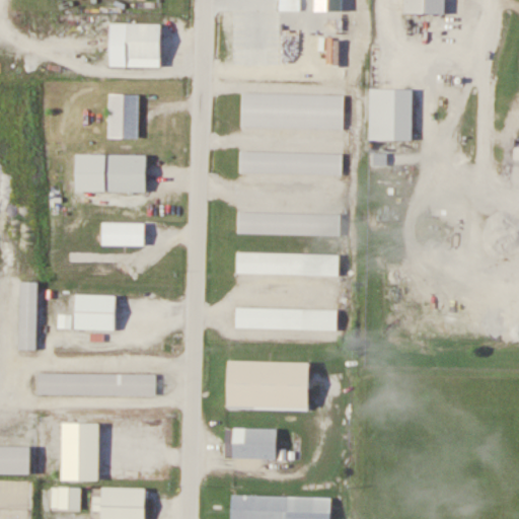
[(405,0),(446,0),(446,11),(405,11),(405,0)]
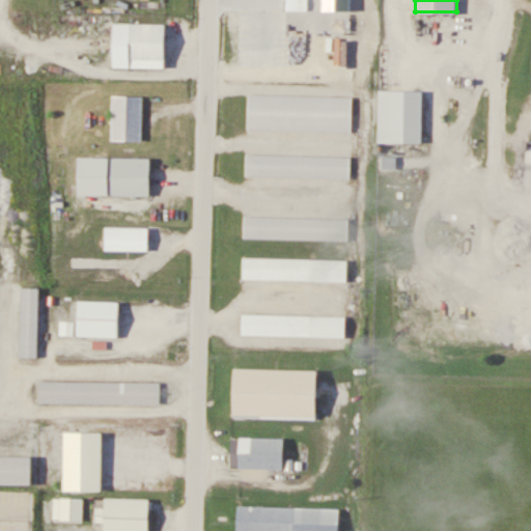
[(114,22),(113,66),(163,67),(164,23),(114,22)]
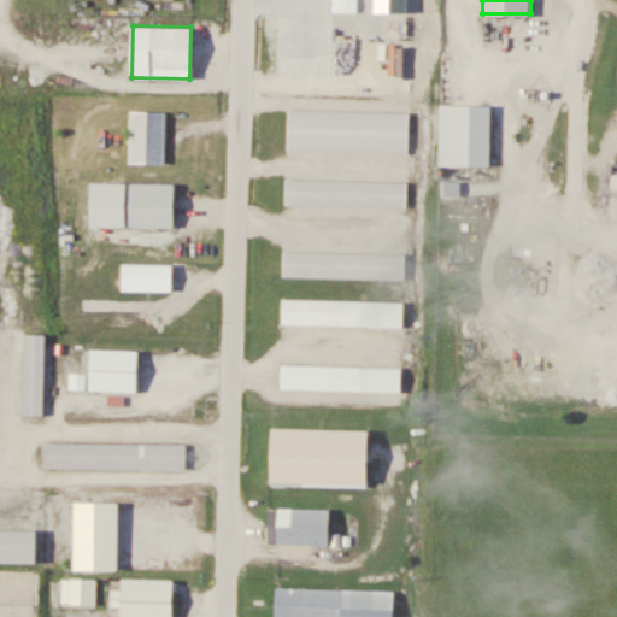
[(441,104),(440,164),(491,165),(492,105),(441,104)]
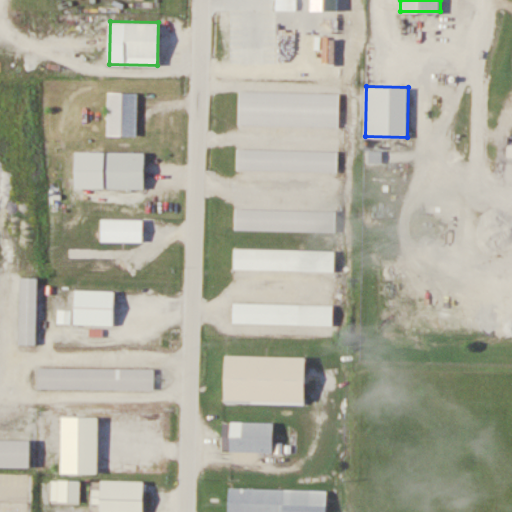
[(239,90),(238,124),(339,127),(340,93),(239,90)]
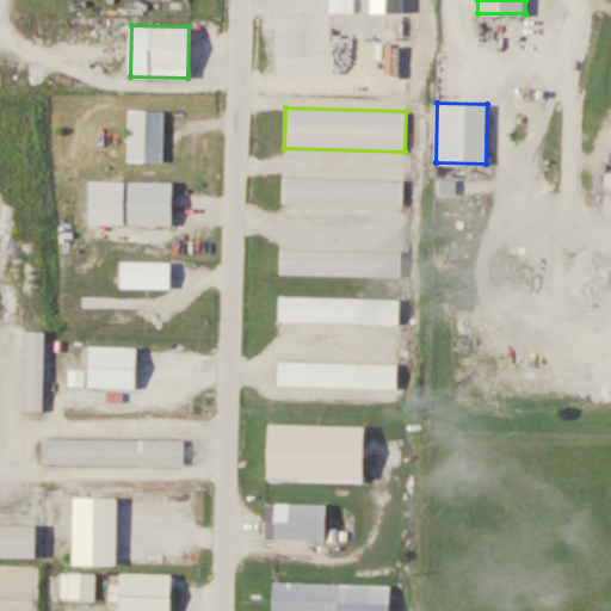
[(129,109),(164,110),(164,161),(129,160),(129,109)]
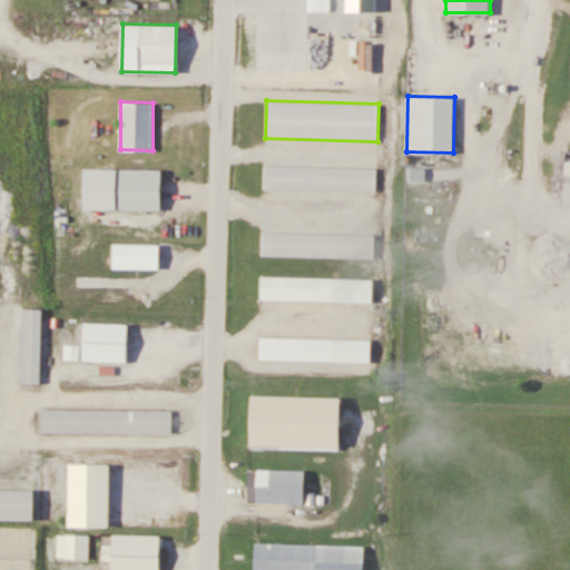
[(264,165),(264,187),(375,189),(375,167),(264,165)]
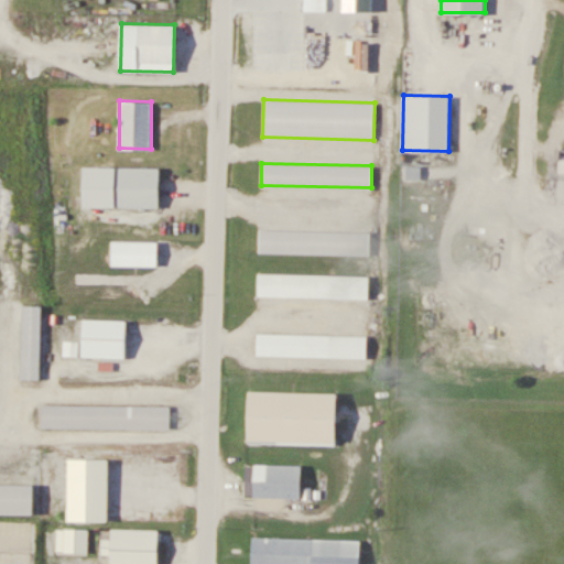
[(112,166),(112,206),(159,206),(159,165),(112,166)]
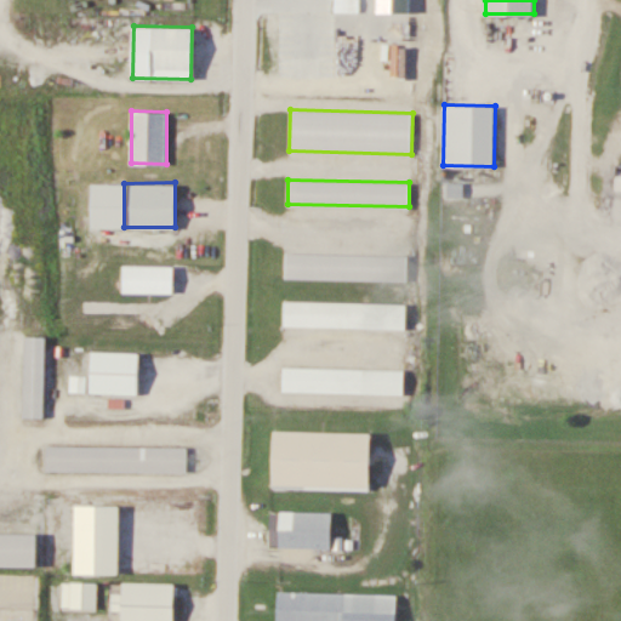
[(285,251),(408,254),(408,279),(285,277),(285,251)]
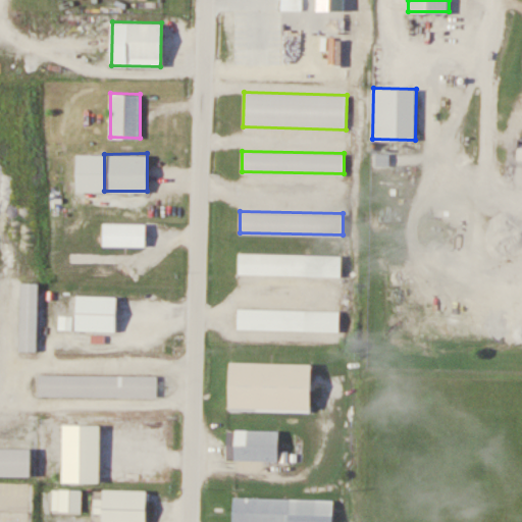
[(103,221),(103,246),(145,246),(145,223),(103,221)]
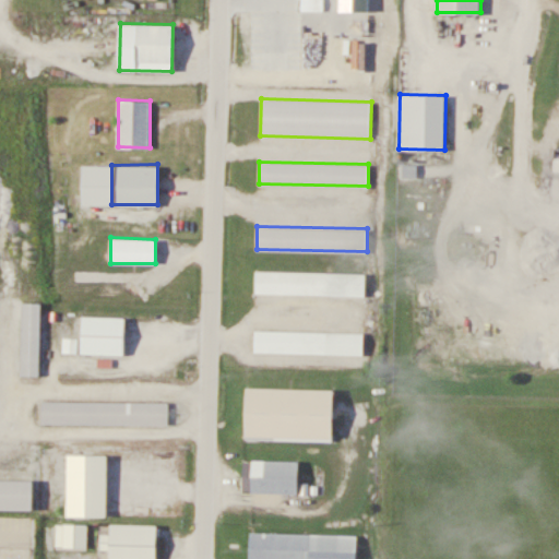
[(260,264),(259,284),(366,288),(367,268),(260,264)]
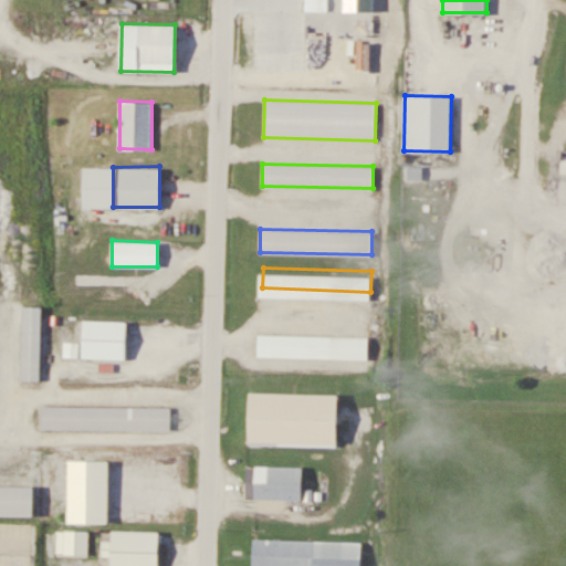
[(24,306),(42,306),(40,379),(22,379),(24,306)]
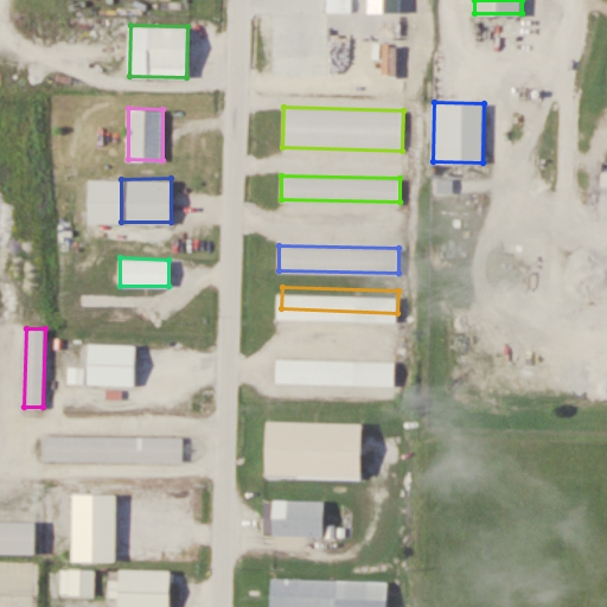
[(94,338),(94,377),(140,377),(140,339),(94,338)]
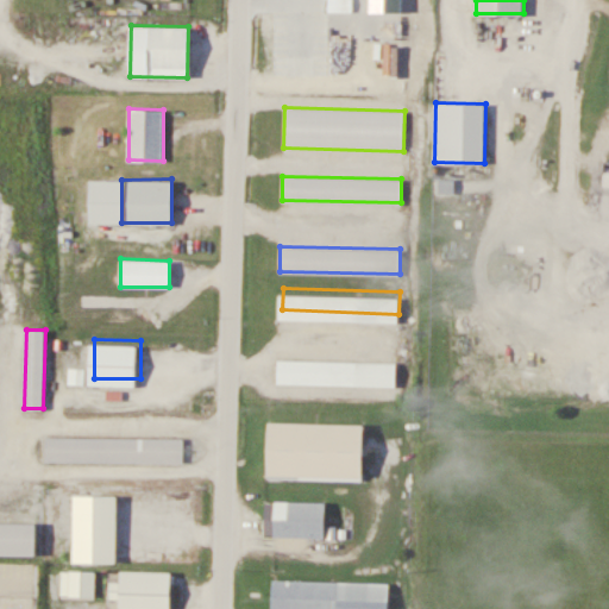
[(281,352),(280,375),(397,378),(399,356),(281,352)]
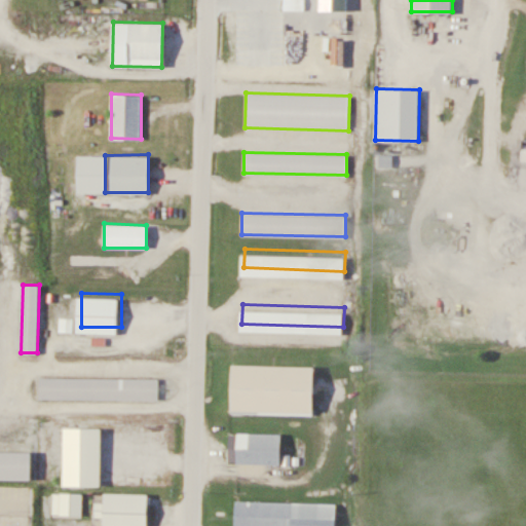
[(234,363),(233,407),(314,410),(315,365),(234,363)]
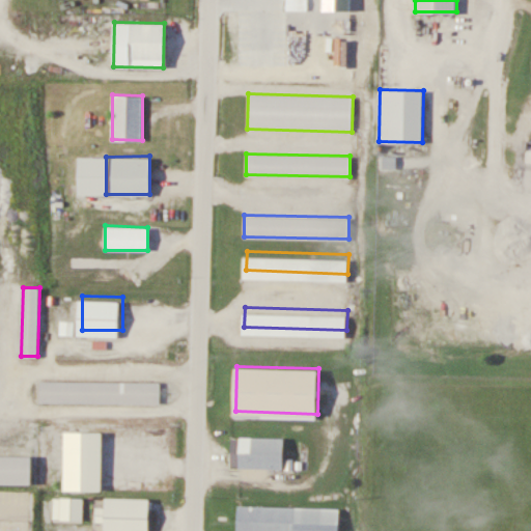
[(47,374),(46,395),(165,398),(166,378),(47,374)]
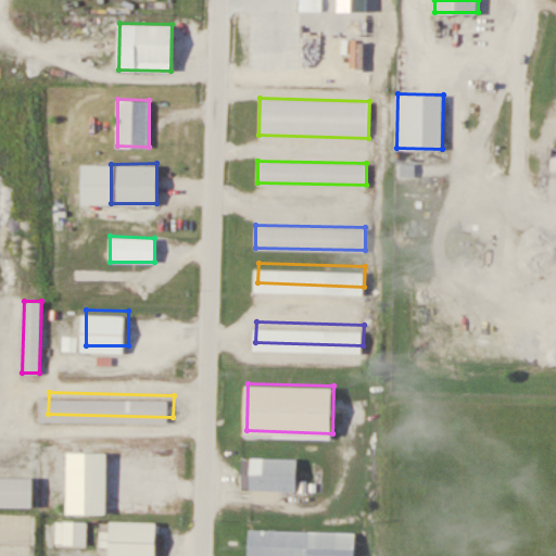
[(67,450),(67,512),(106,512),(106,450),(67,450)]
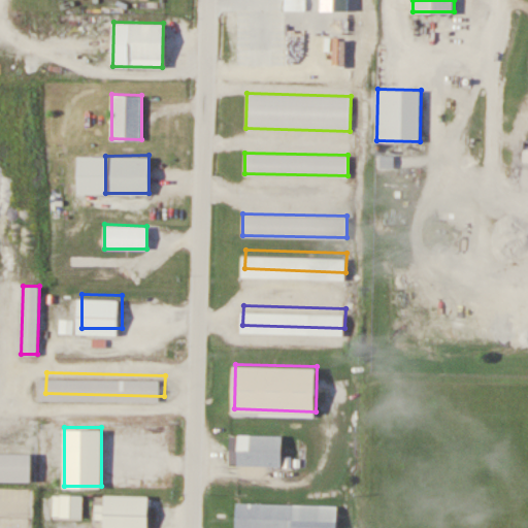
[(240,434),(239,465),(281,466),(282,435),(240,434)]
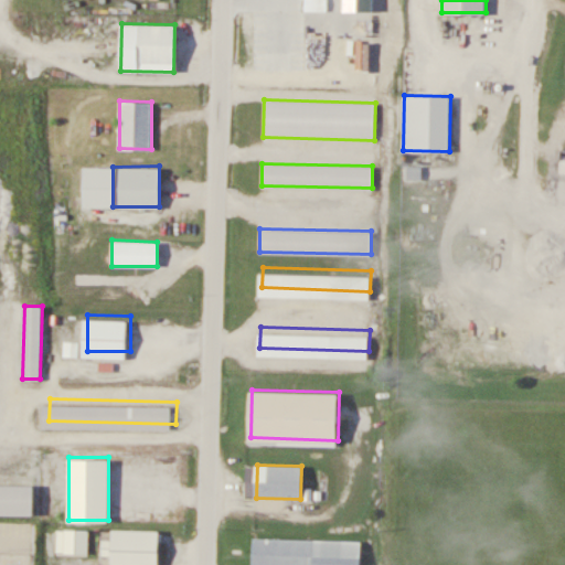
[(0,478),(0,507),(33,507),(33,478),(0,478)]
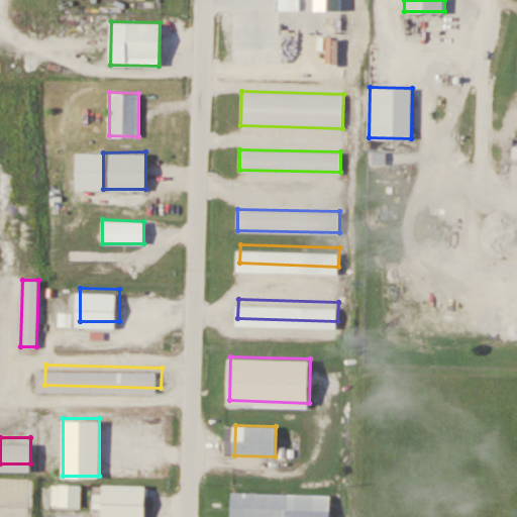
[(104,484),(103,516),(147,516),(148,485),(104,484)]
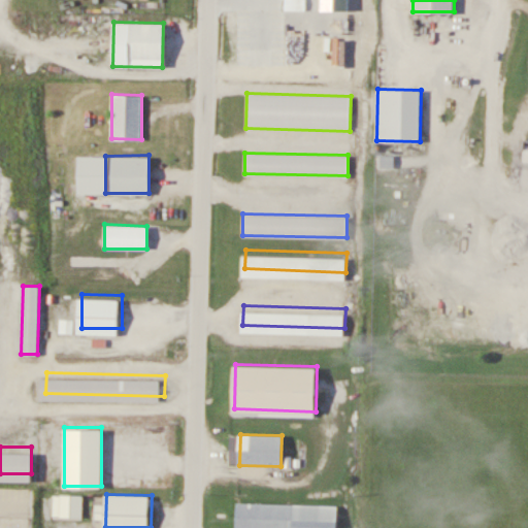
[(53,517),(84,517),(84,495),(53,495),(53,517)]
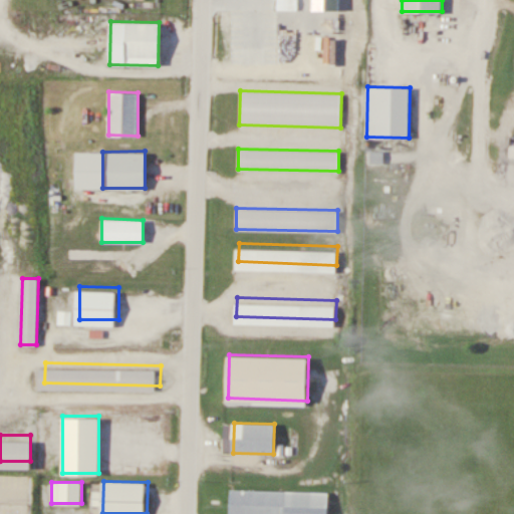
[(233,489),(232,513),(329,513),(330,492),(233,489)]
